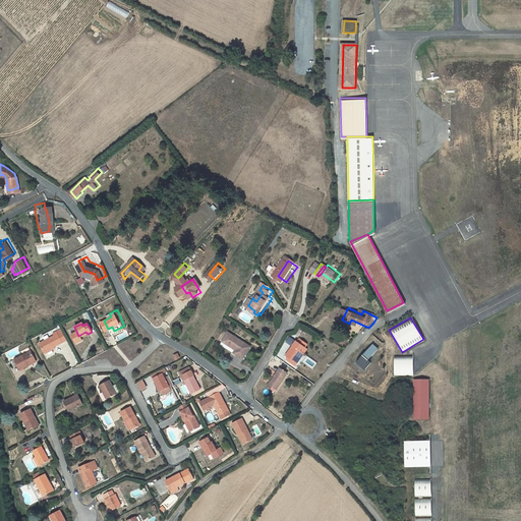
[(56,335),(42,342),(46,350),(57,345),(69,339),(63,328),(55,332),(56,335)]
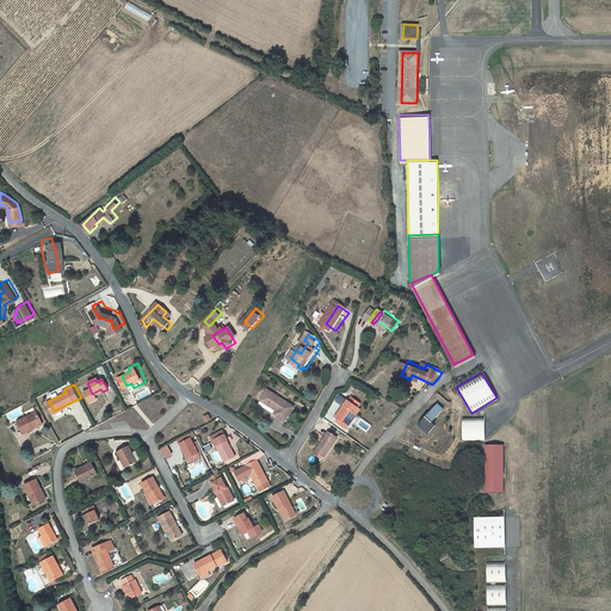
[(264,400),(261,403),(279,415),(288,421),(297,407),(271,388),(264,399),(264,400)]
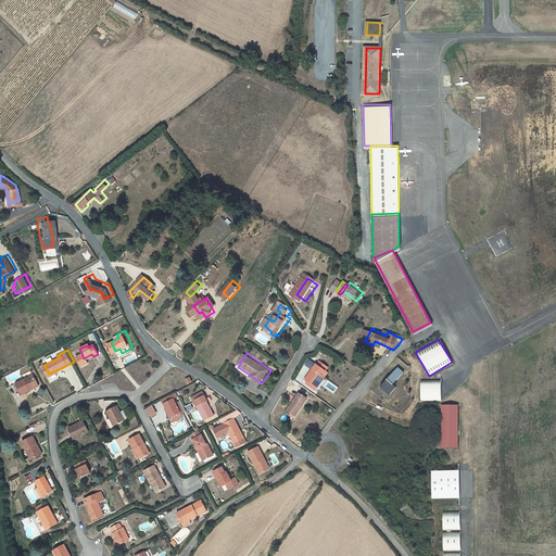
[(326,378),(330,373),(319,364),(307,380),(310,381),(316,387),(324,376),(326,378)]
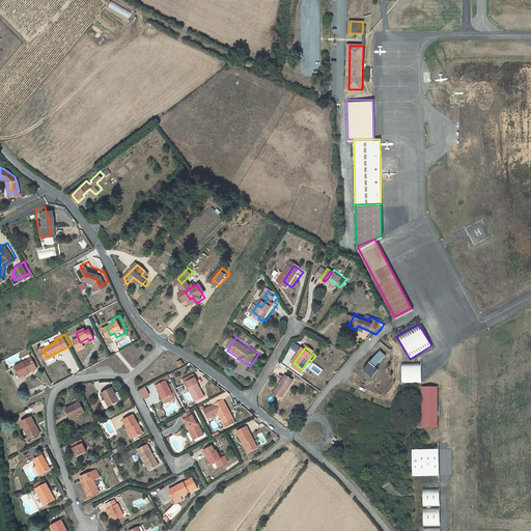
[(380,369),(376,366),(387,355),(381,350),(363,370),(372,378),(380,369)]
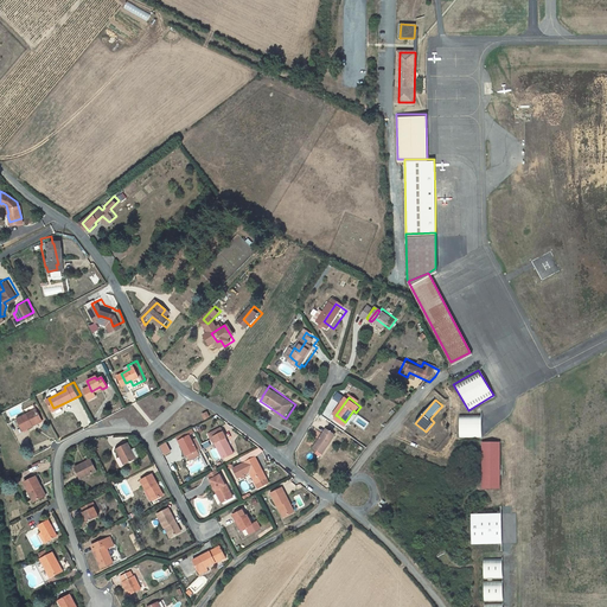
[(26,429),(36,425),(36,423),(44,419),(38,408),(20,417),(26,429)]
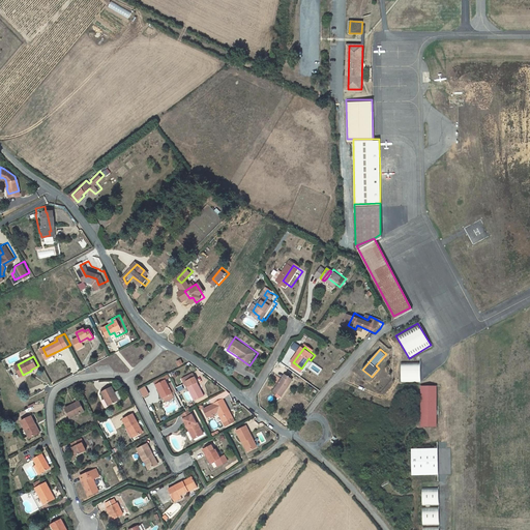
[(308,358),(301,369),(295,363),(293,365),(302,373),(311,360),(308,358)]
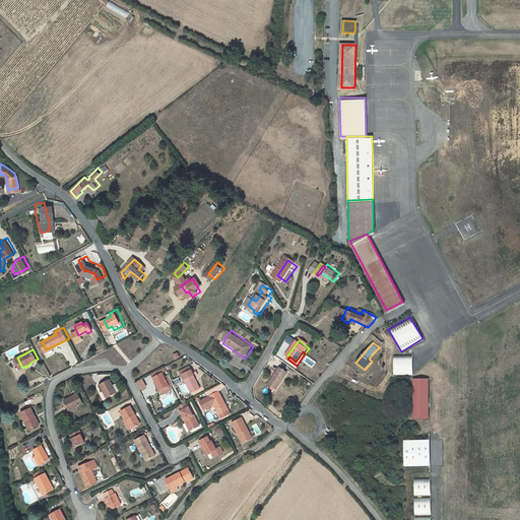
[(412,374),(412,355),(394,354),(393,374),(412,374)]
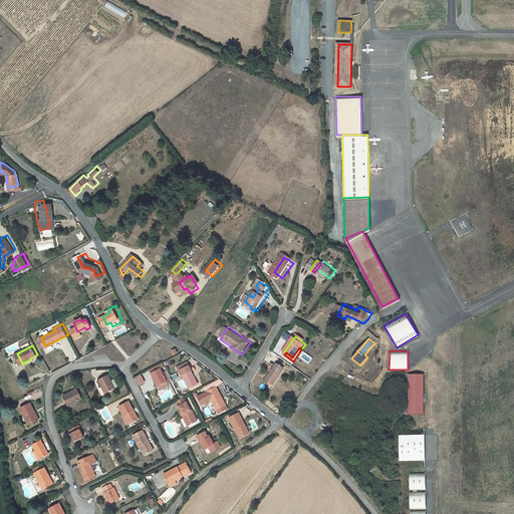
[(190,360),(181,363),(184,368),(183,368),(189,382),(198,378),(190,360)]
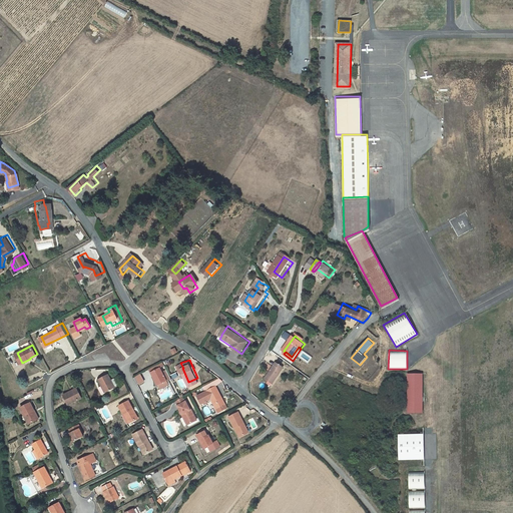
[(267,379),(275,385),(286,369),(278,363),(267,379)]
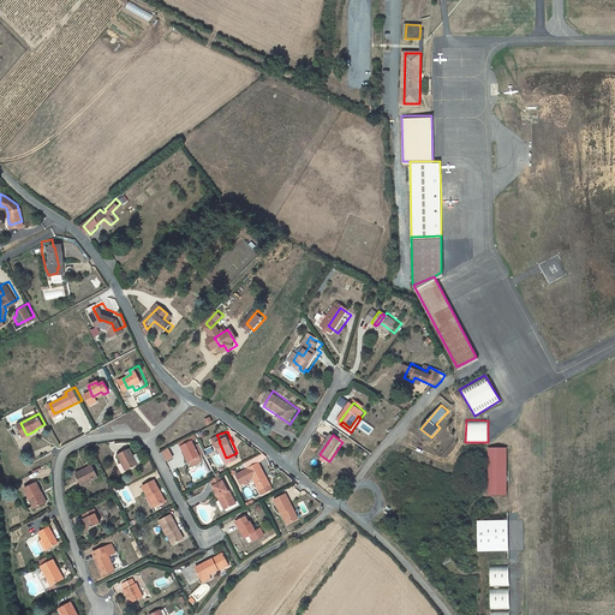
[(193,439),(183,443),(185,448),(184,449),(189,460),(192,459),(199,455),(202,454),(193,439)]
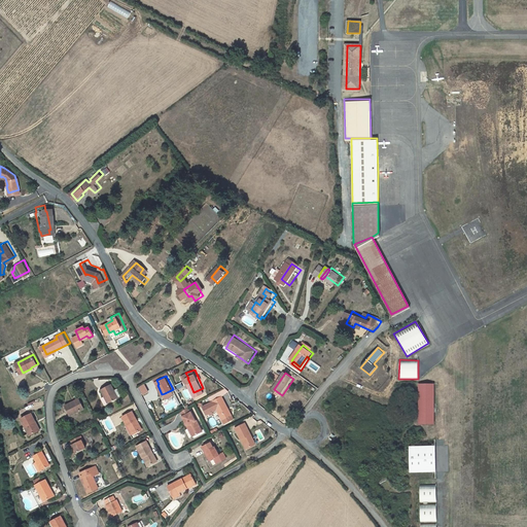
[(113,382),(103,387),(110,400),(120,395),(113,382)]
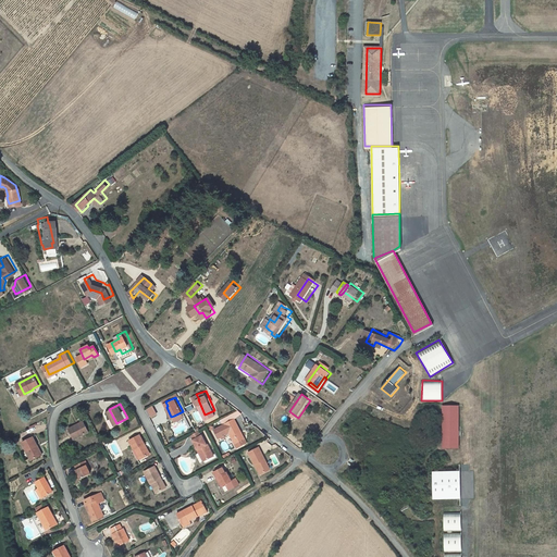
[(146,408),(149,418),(157,416),(153,406),(146,408)]
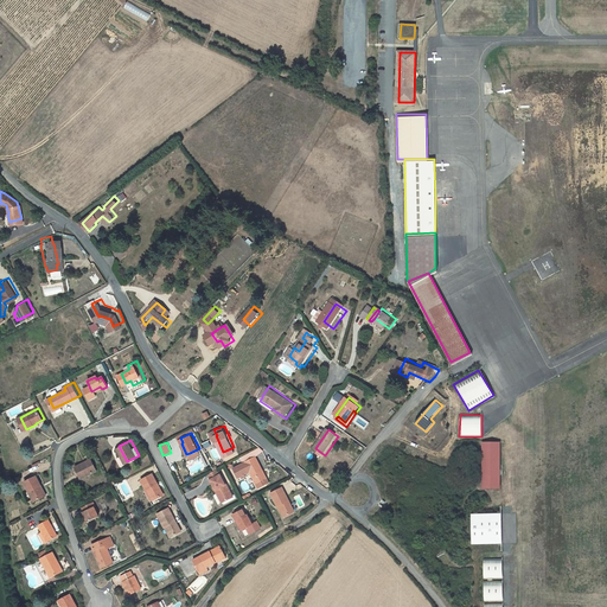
[(481,442),(481,487),(499,487),(499,442),(481,442)]
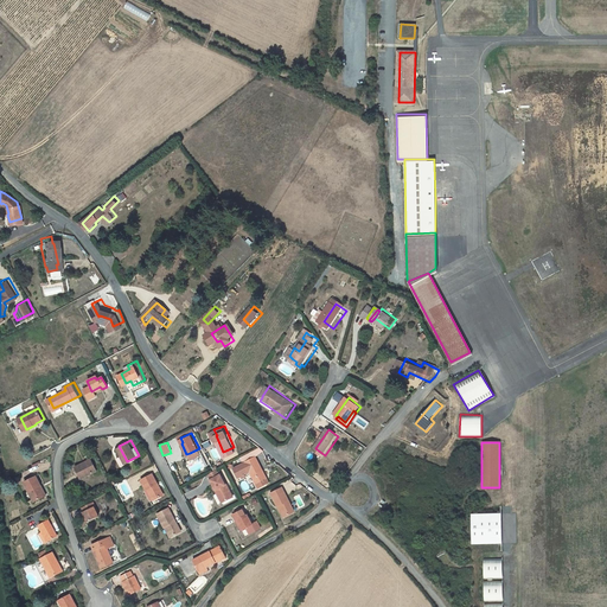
[(262,485),(269,480),(267,477),(268,475),(263,467),(264,466),(257,454),(256,454),(249,459),(236,466),(242,475),(250,470),(249,467),(251,467),(262,485)]
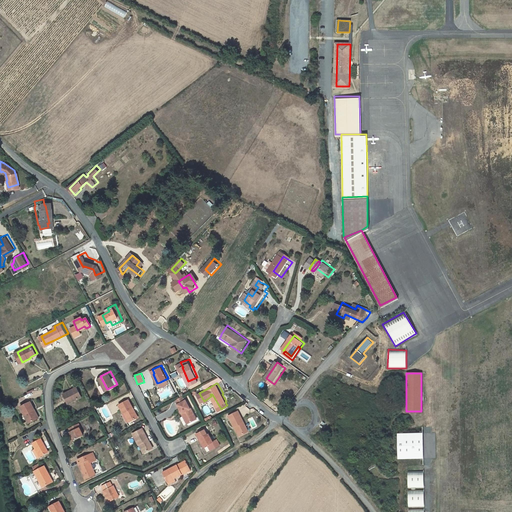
[(64,393),(69,402),(83,395),(78,385),(64,393)]
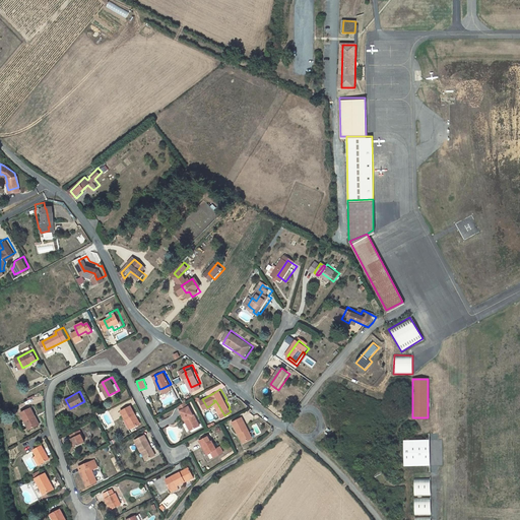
[(188,400),(181,403),(183,408),(190,404),(188,400)]
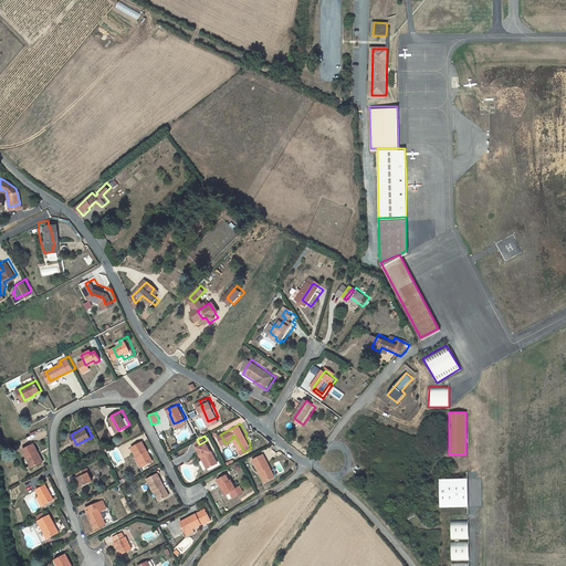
[(155,459),(145,439),(134,444),(138,453),(140,452),(146,463),(155,459)]
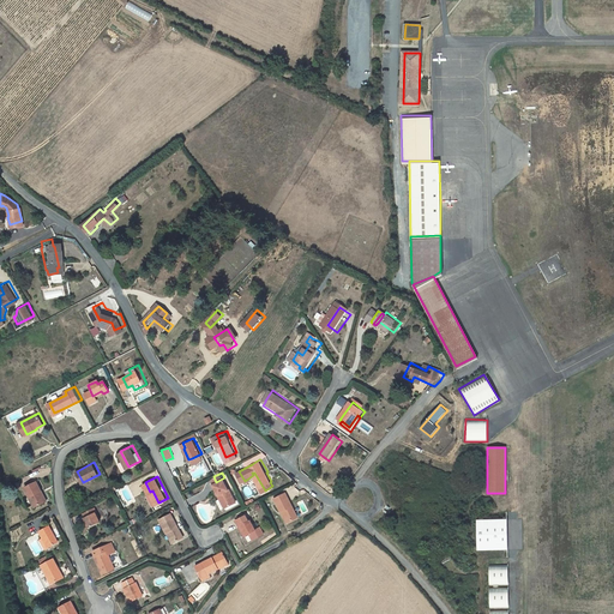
[(43,487),(37,477),(26,485),(36,504),(46,498),(41,488),(43,487)]
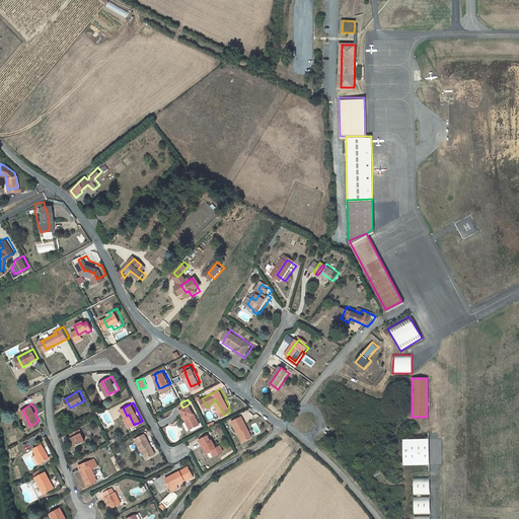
[(190,403),(182,408),(181,409),(186,417),(187,417),(189,419),(190,419),(194,427),(202,423),(196,412),(195,412),(191,403),(190,403)]
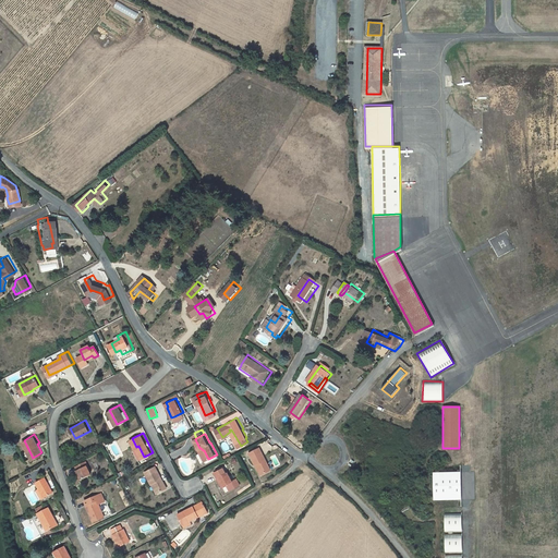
[(262,448),(252,452),(261,475),(271,472),(262,448)]
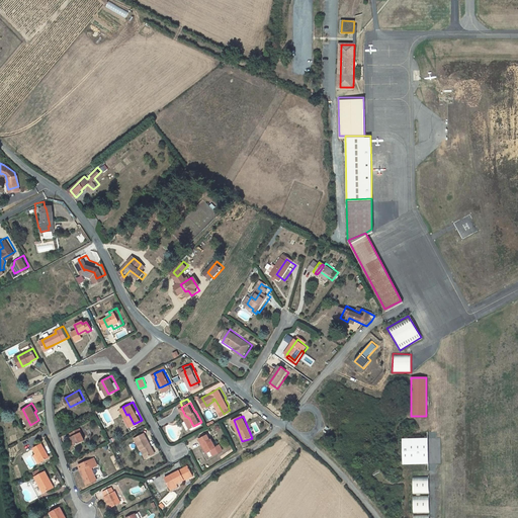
[(81,426),(72,431),(73,435),(72,435),(76,443),(86,438),(82,431),(83,430),(81,426)]
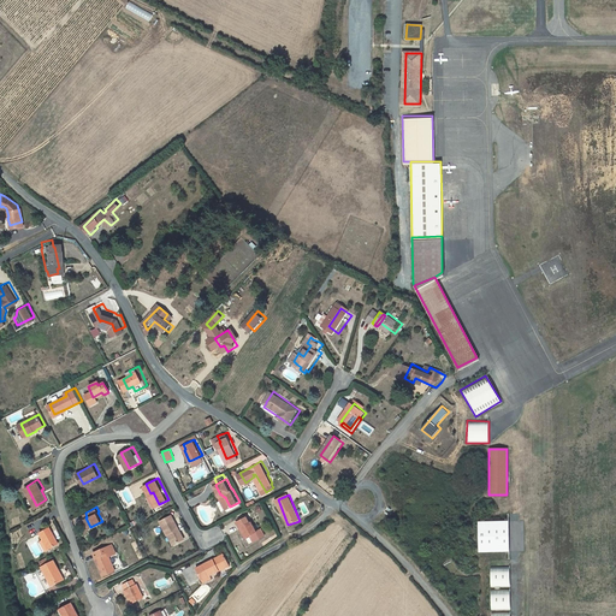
[(187,537),(173,513),(163,517),(170,532),(173,529),(175,533),(173,533),(177,542),(187,537)]
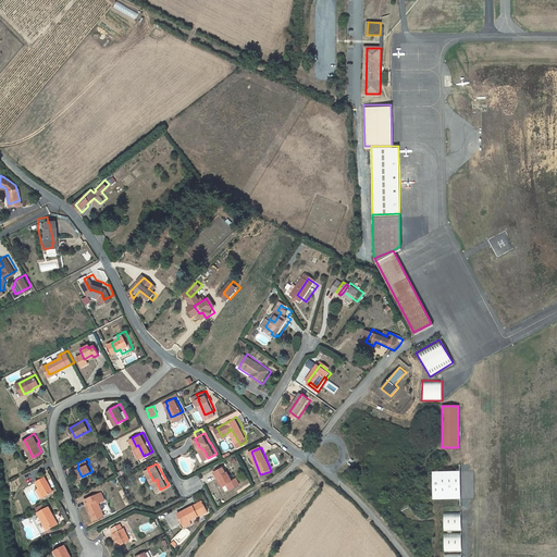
[(224,465),(215,469),(219,475),(220,475),(224,484),(229,483),(231,489),(240,483),(238,478),(234,480),(230,470),(227,471),(224,465)]
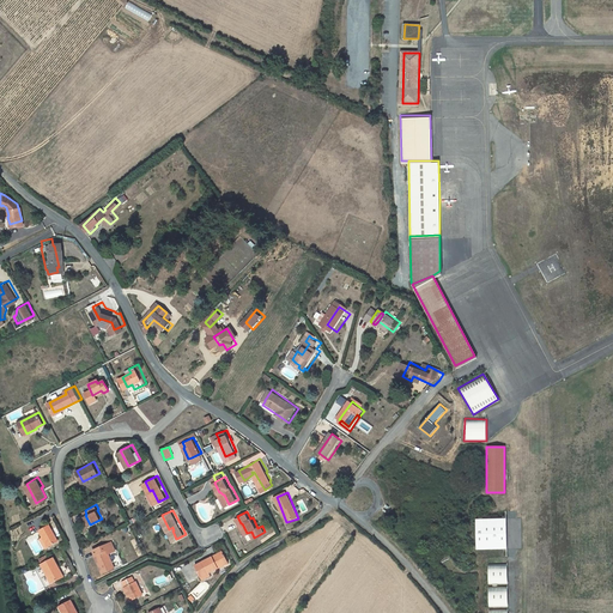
[(475,520),(477,550),(507,548),(507,519),(475,520)]
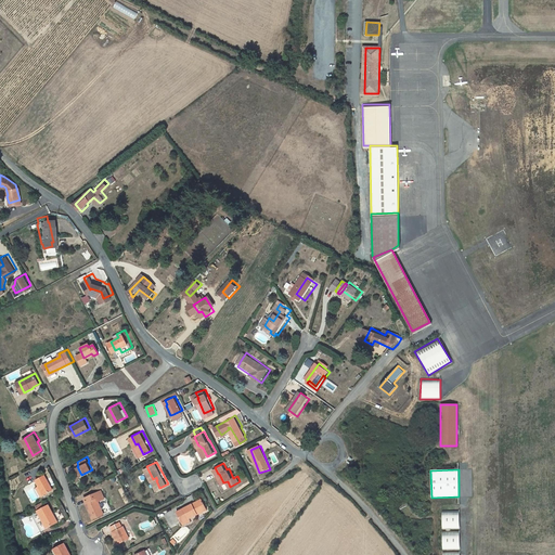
[(42,493),(53,487),(46,473),(37,477),(40,483),(38,485),(42,493)]
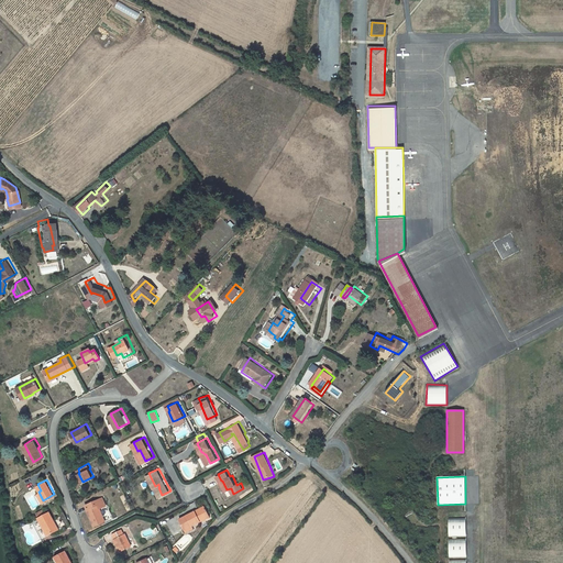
[(96,498),(87,503),(89,507),(88,508),(96,525),(107,519),(99,503),(98,504),(96,498)]
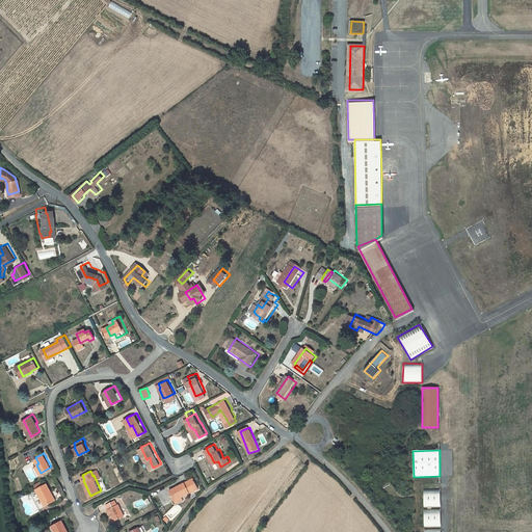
[(198,484),(194,476),(170,488),(176,499),(183,495),(190,490),(190,489),(198,484)]
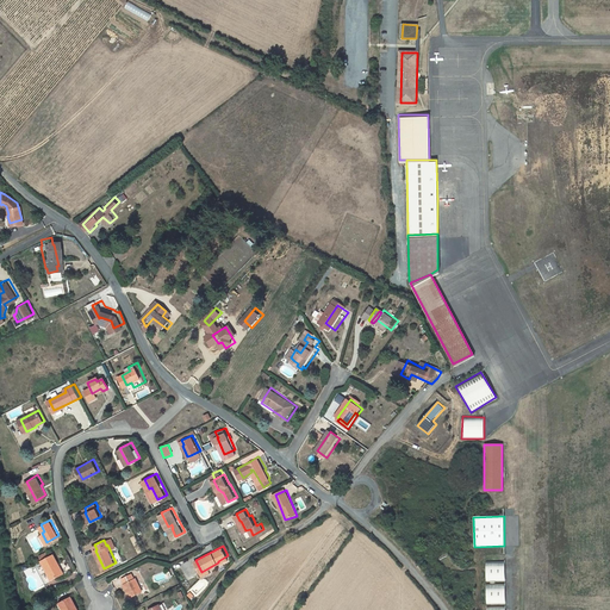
[(57,564),(60,562),(54,553),(43,559),(45,564),(39,566),(48,582),(63,573),(57,564)]
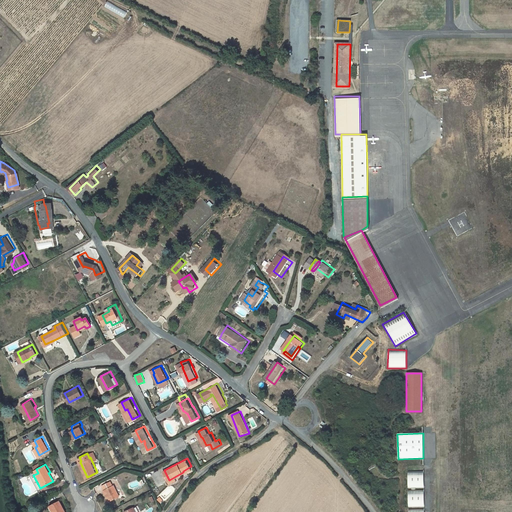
[(423,487),(423,471),(408,471),(408,487),(423,487)]
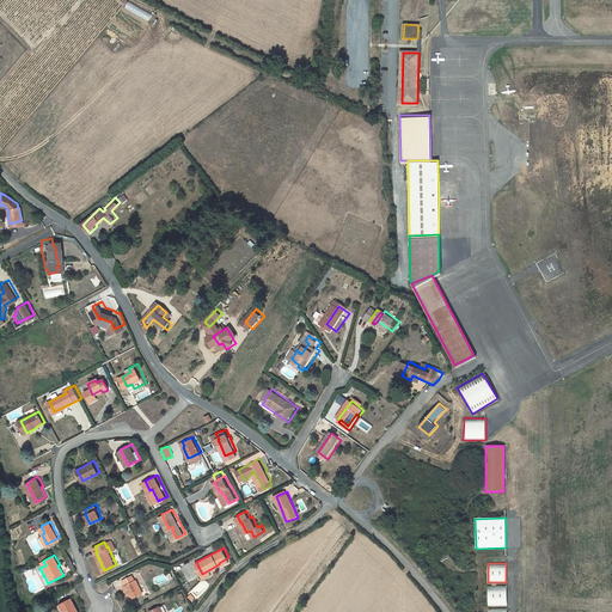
[(134,573),(124,577),(127,583),(126,583),(132,597),(145,591),(138,577),(136,579),(134,573)]
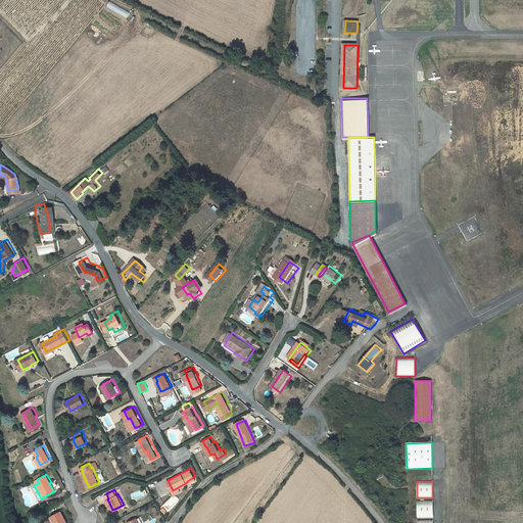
[(432,517),(432,501),(417,501),(417,518),(432,517)]
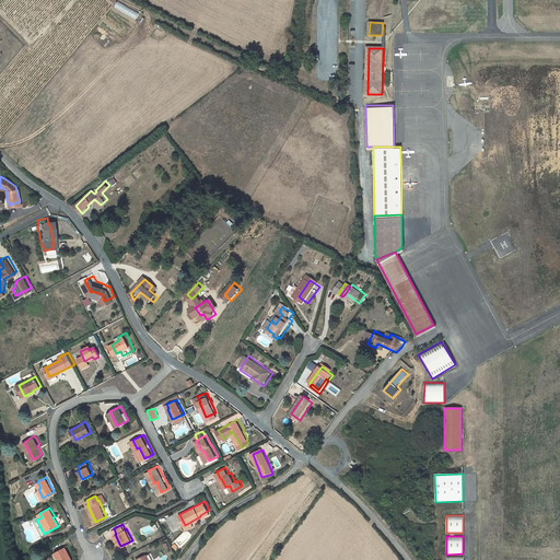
[(73,559),(66,545),(57,549),(60,556),(59,557),(60,559),(73,559)]
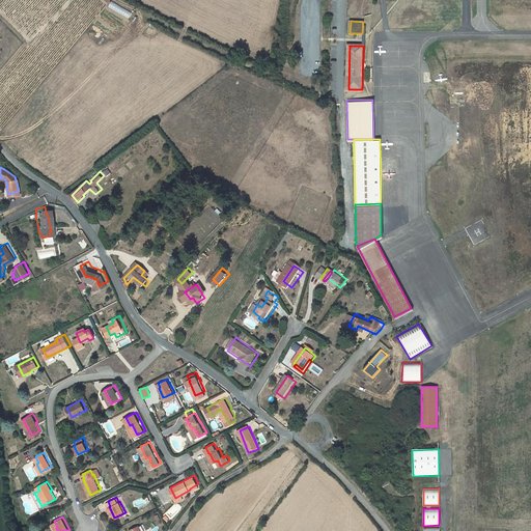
All buildings are outlined.
